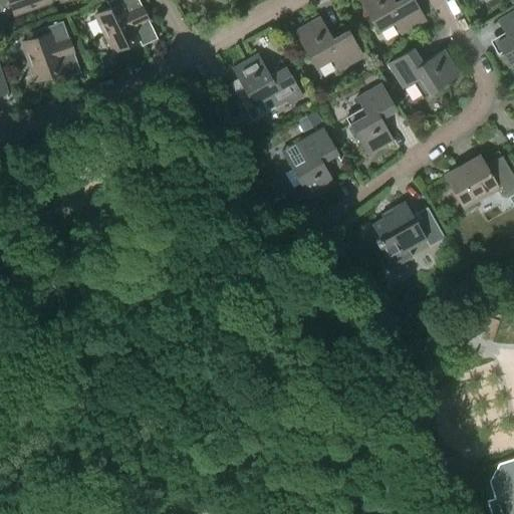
[(46,4),(44,0),(0,0),(0,4),(9,1),(14,15),(46,4)]
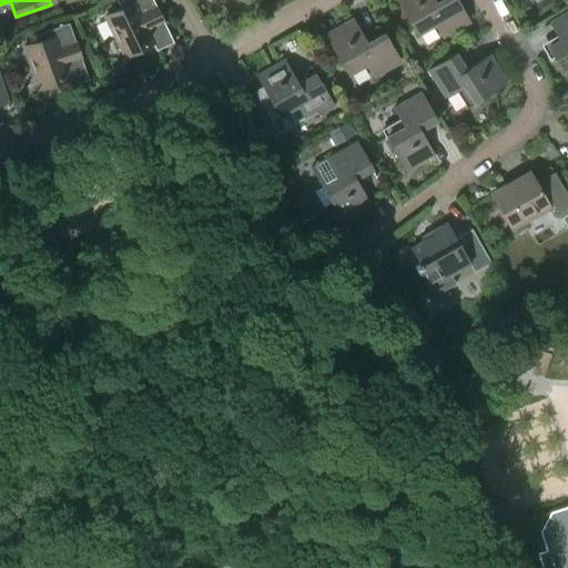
[(121,9),(104,18),(123,56),(151,41),(155,51),(173,42),(152,0),(121,0),(118,2),(121,9)]
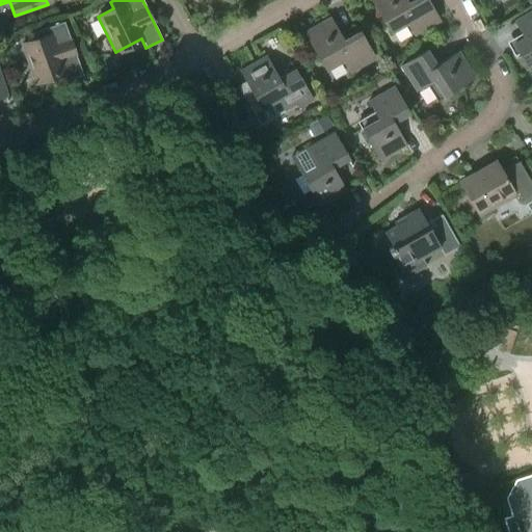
[(371,0),(391,33),(407,24),(414,34),(439,21),(426,0),(413,0),(407,3),(405,0),(371,0)]
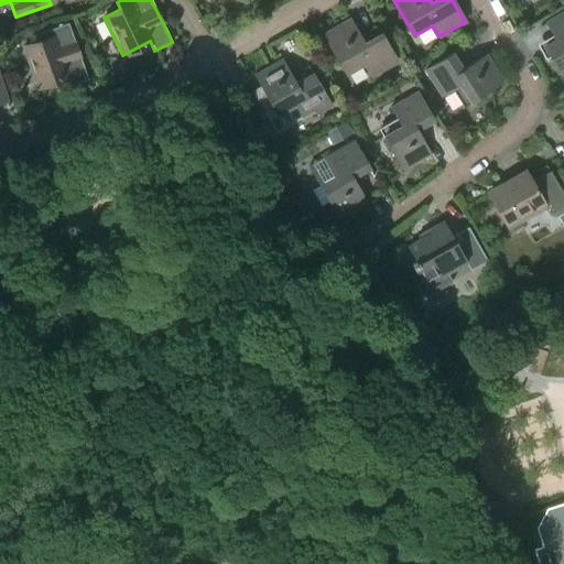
[(555,40),(544,46),(560,73),(563,71),(563,11),(546,22),(555,40)]
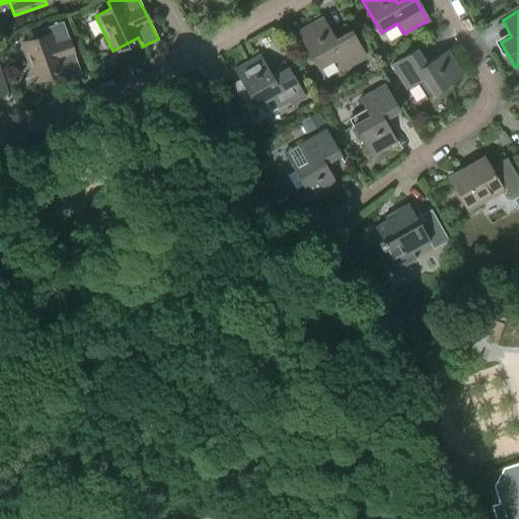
[(335,60),(341,70),(365,57),(350,30),(335,40),(321,18),(297,32),(318,69),(335,60)]
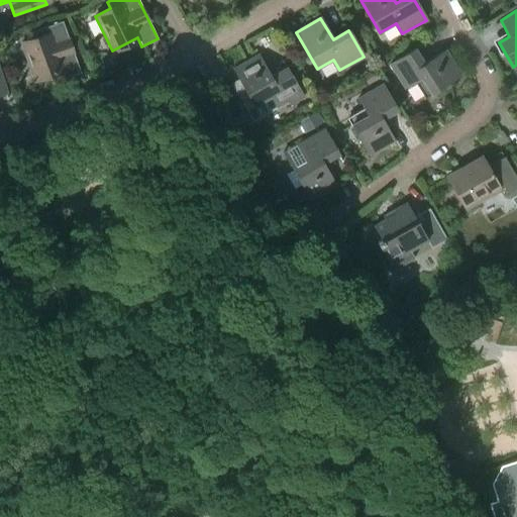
[(36,37),(21,43),(33,80),(61,70),(64,79),(80,73),(62,21),(34,31),(36,37)]
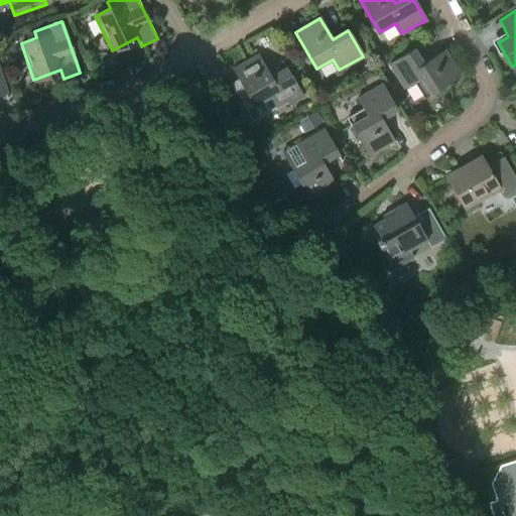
[(403,88),(414,81),(424,97),(460,75),(444,50),(423,63),(413,48),(389,65),(403,88)]
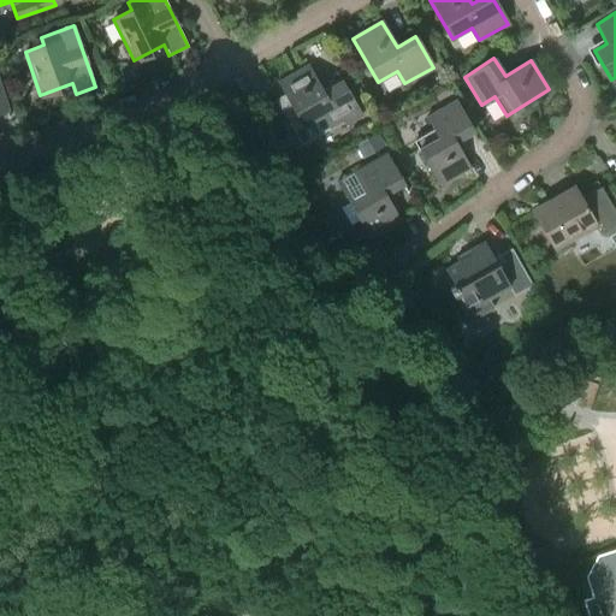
[(277,100),(294,130),(323,114),(330,128),(343,120),(345,125),(361,116),(341,81),(323,92),(307,65),(278,82),(285,95),(277,100)]
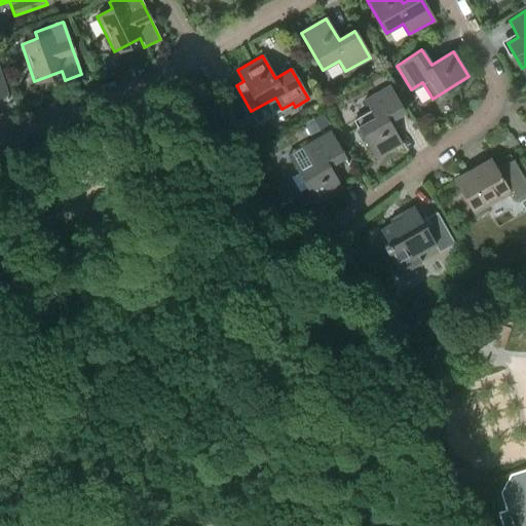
[(371,111),(354,120),(375,157),(401,143),(387,121),(404,112),(388,86),(365,100),(371,111)]
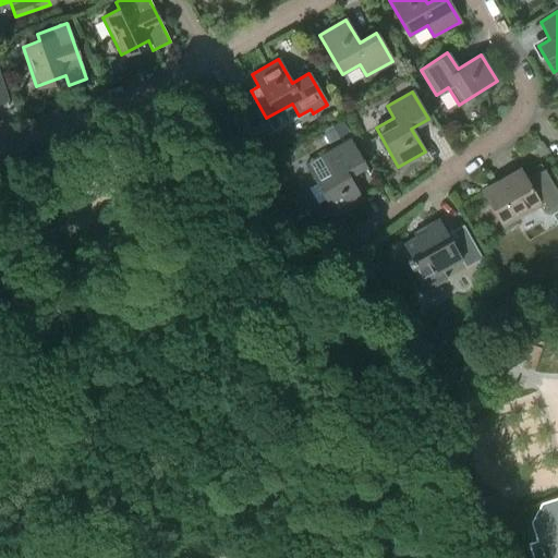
[(340,118),(335,108),(316,118),(322,128),(340,118)]
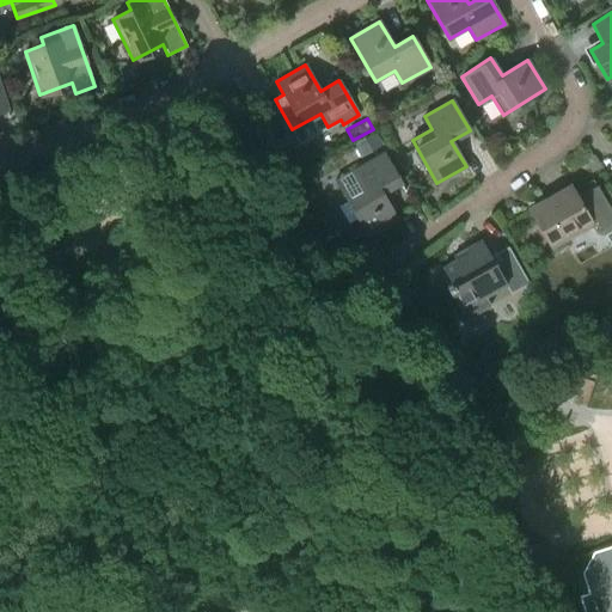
[(353,144),(361,158),(381,147),(373,133),(353,144)]
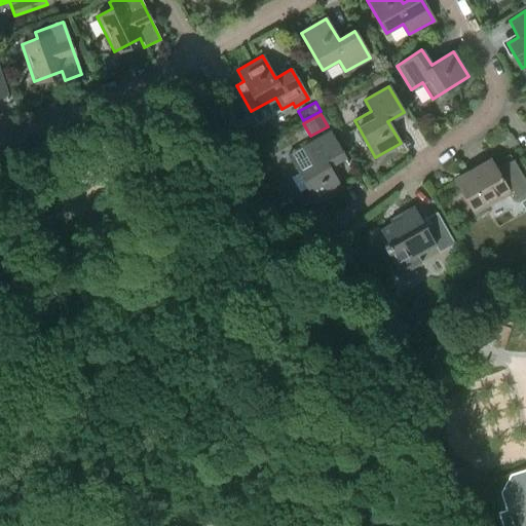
[(310,156),(294,165),(299,174),(293,178),(300,191),(307,188),(315,202),(341,188),(328,166),(344,157),(329,130),(304,145),(310,156)]
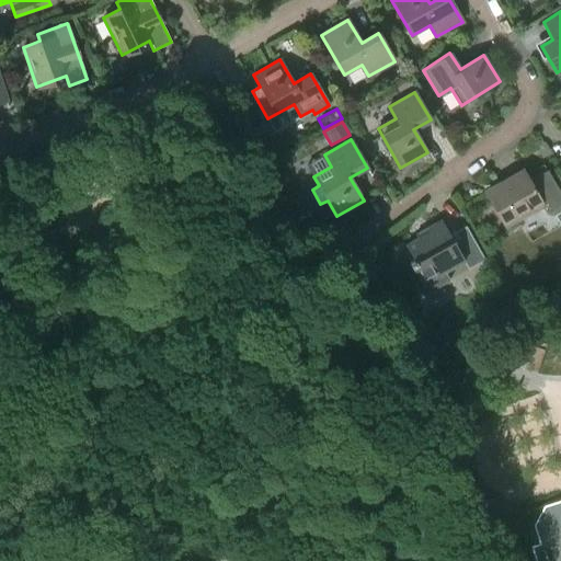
[(560,196),(547,170),(527,181),(522,171),(485,192),(505,226),(541,205),(548,216),(552,217),(560,210),(560,196)]
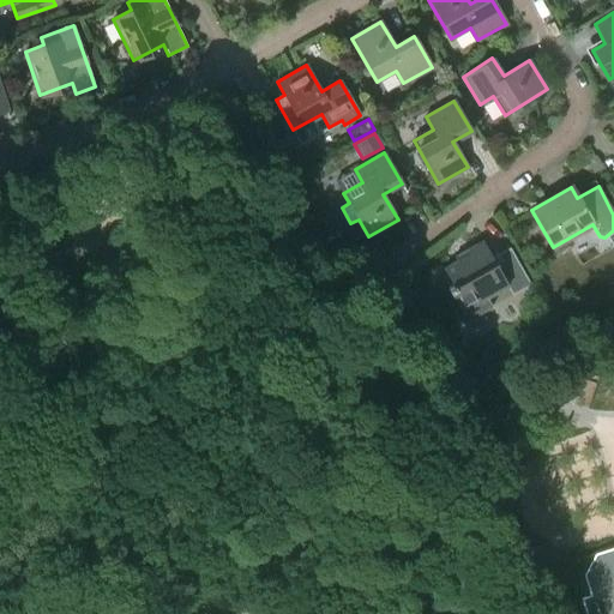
[(452,286),(447,288),(461,311),(469,321),(493,308),(487,296),(507,284),(513,294),(530,284),(510,250),(493,259),(482,241),(455,257),(457,262),(444,269),(452,286)]
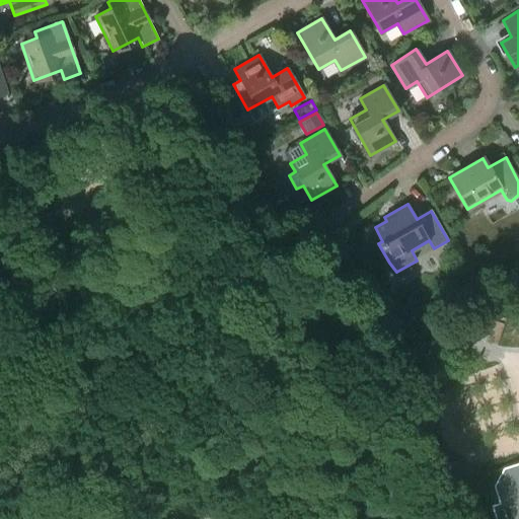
[(478,268),(474,261),(467,265),(471,272),(478,268)]
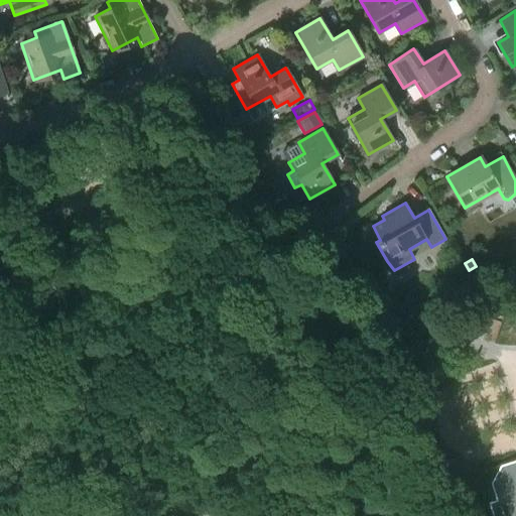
[(515,515),(515,460),(502,465),(492,483),(498,500),(490,503),(493,515),(515,515)]
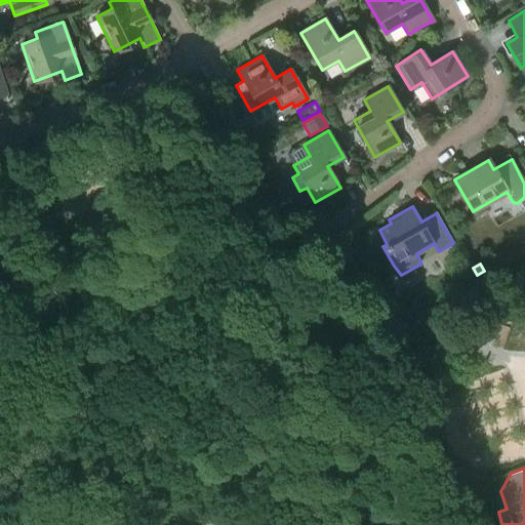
All buildings are outlined.
